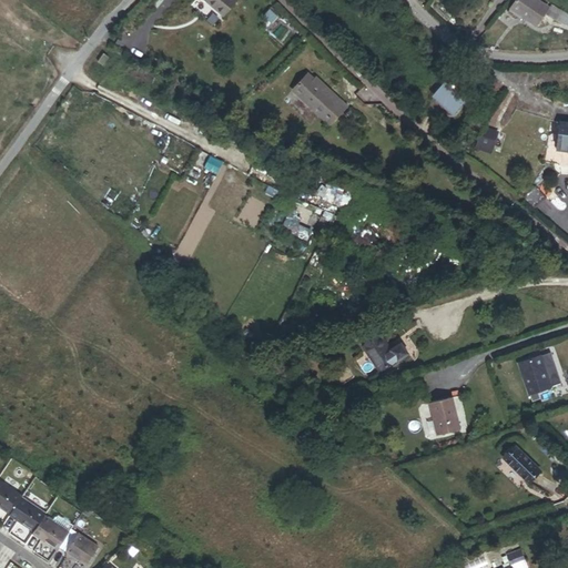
[(236,0),(235,0),(203,0),(223,17),(236,0)]
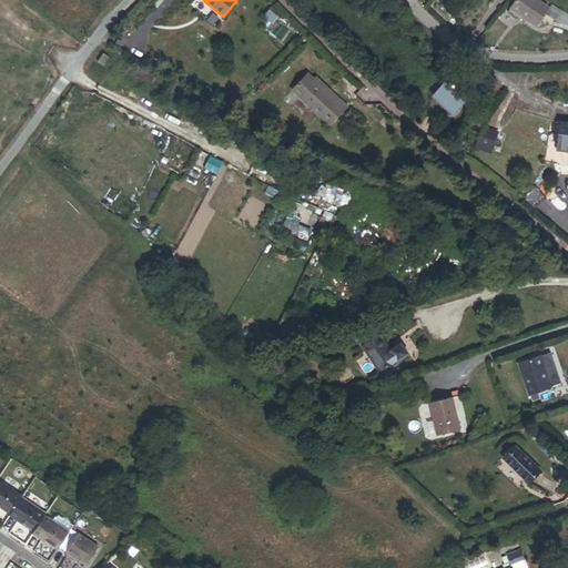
[(519,0),(507,18),(533,36),(545,18),(519,0)]
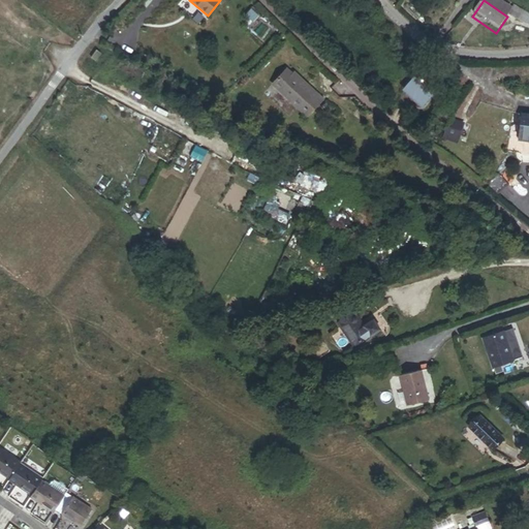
[(519,18),(511,14),(506,24),(514,28),(519,18)]
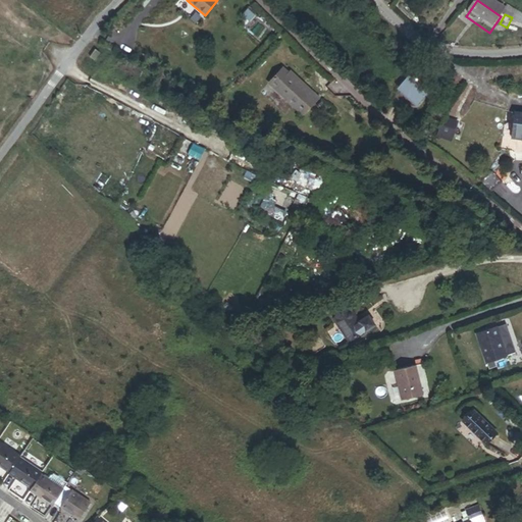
[(521,35),(521,22),(512,17),(507,28),(521,35)]
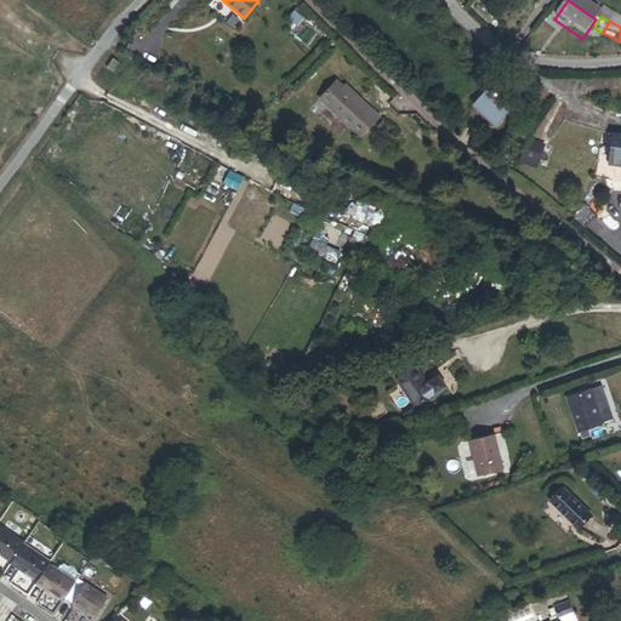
[(360,138),(380,117),(359,98),(357,101),(336,81),(319,101),(360,138)]
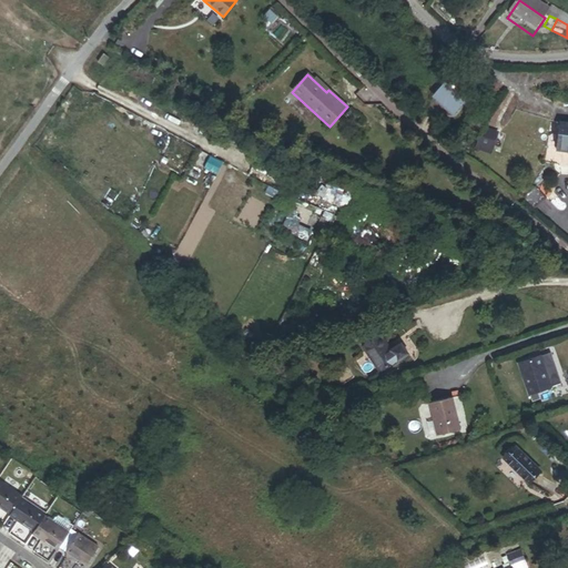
[(465,107),(469,101),(447,81),(434,97),(453,114),(463,104),(465,107)]
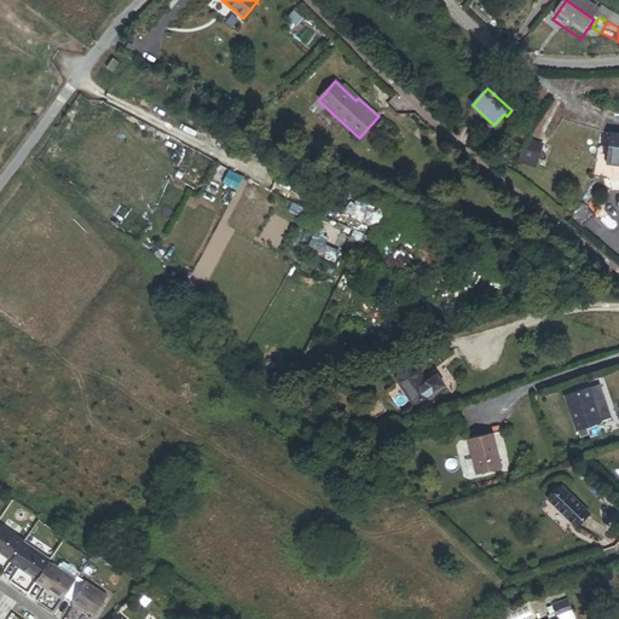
[(607,162),(618,162),(618,134),(611,134),(607,162)]
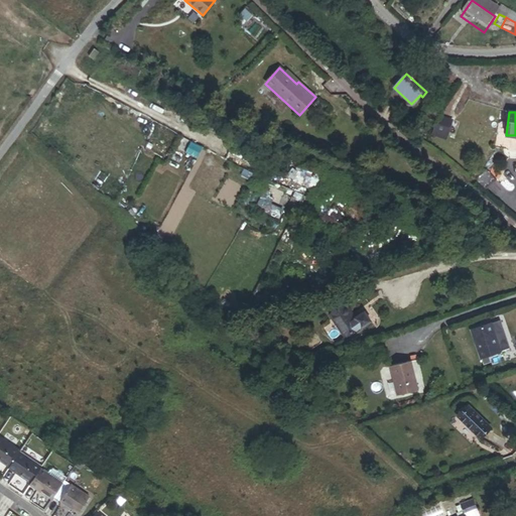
[(444,123),(436,120),(432,130),(441,133),(444,123)]
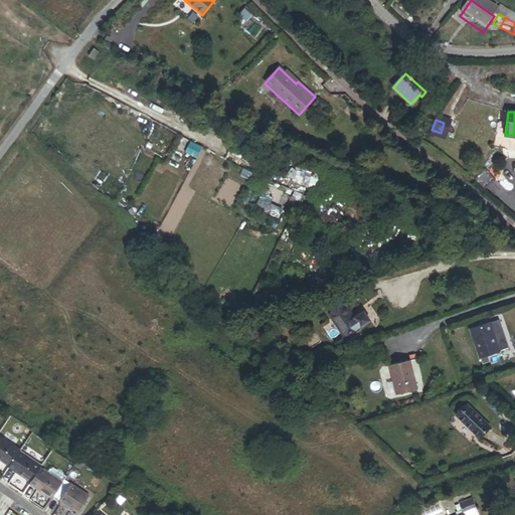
[(354,318),(346,306),(330,318),(344,338),(369,320),(363,311),(354,318)]
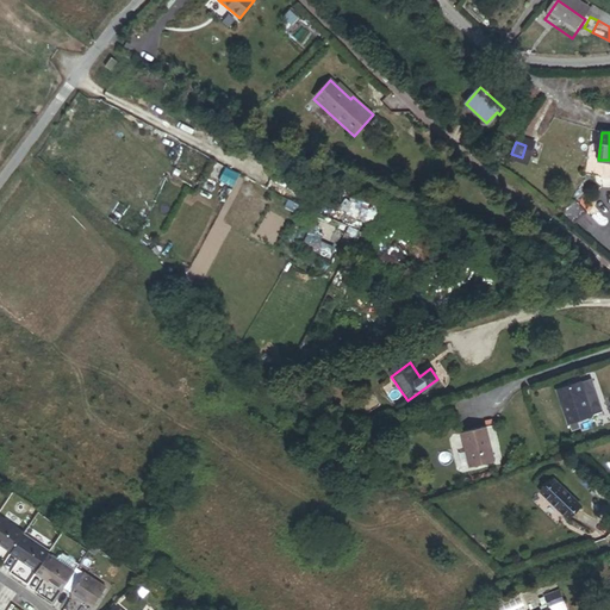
[(580,383),(555,391),(567,425),(592,417),(580,383)]
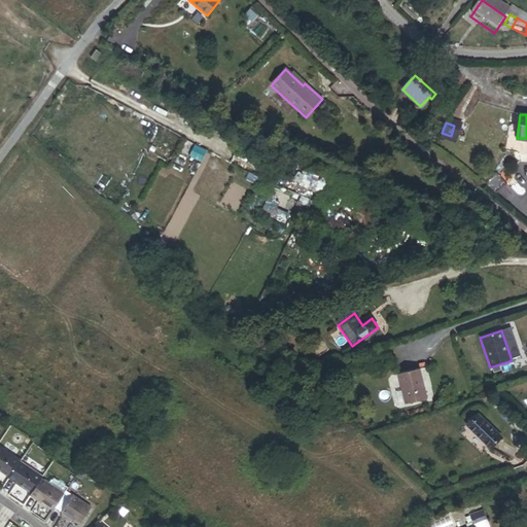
[(419,370),(397,375),(405,405),(426,399),(419,370)]
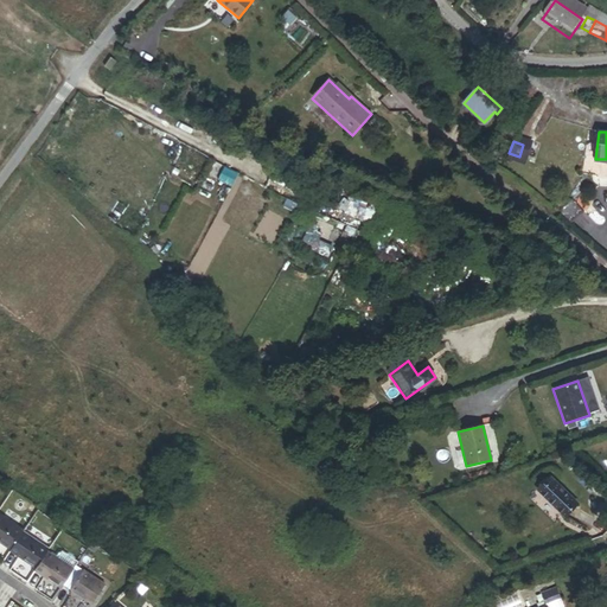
[(551,479),(538,492),(566,517),(579,504),(551,479)]
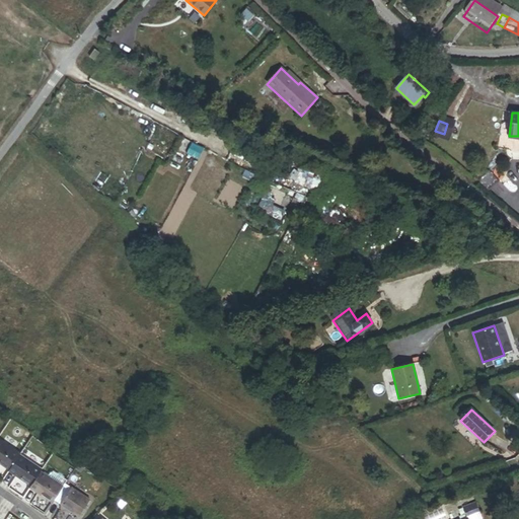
[(0,461),(11,469),(20,455),(21,454),(0,440),(0,461)]
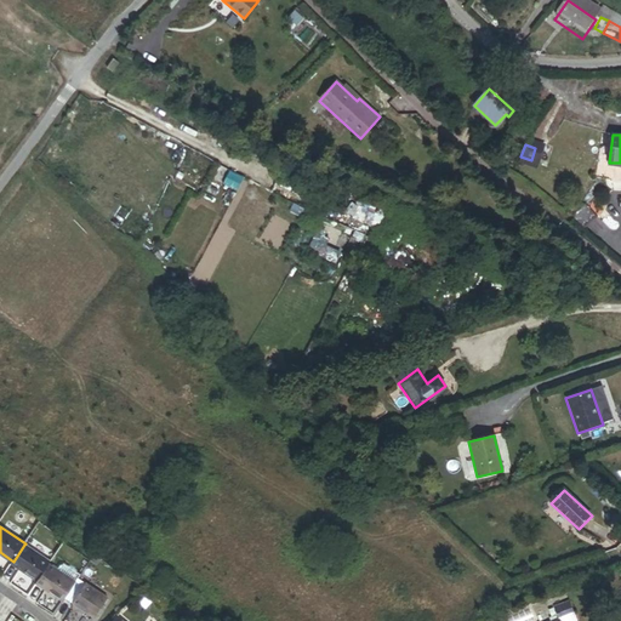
[(13,562),(12,563),(39,581),(50,565),(51,563),(24,545),(13,562)]
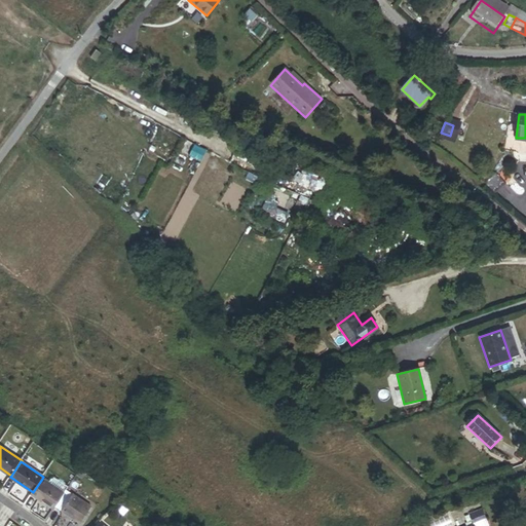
[(33,492),(31,494),(54,510),(55,506),(65,494),(64,493),(48,483),(42,479),(33,492)]
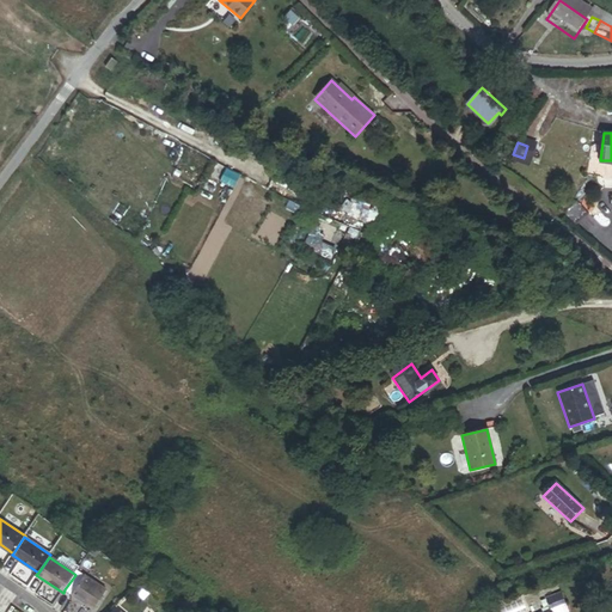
[(60,558),(56,562),(74,574),(78,569),(62,557),(60,558)]
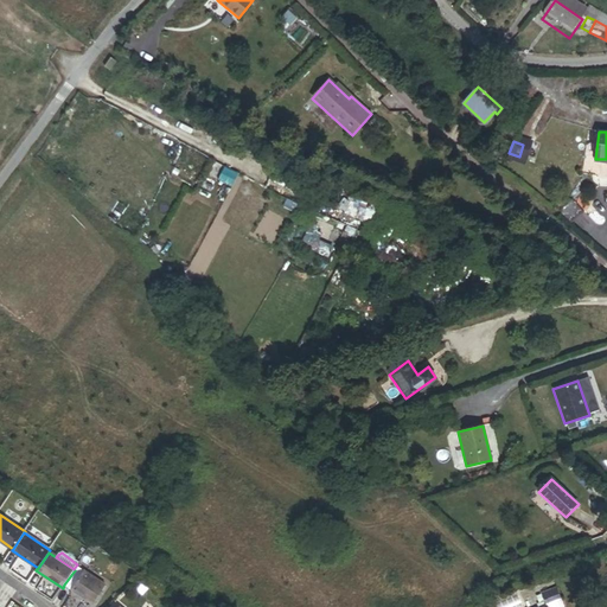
[(75,570),(64,585),(71,589),(72,588),(83,573),(76,568),(75,570)]
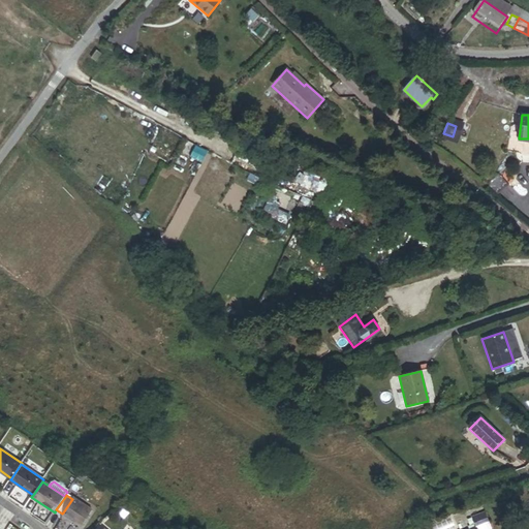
[(72,499),(63,512),(82,526),(92,510),(73,498),(72,499)]
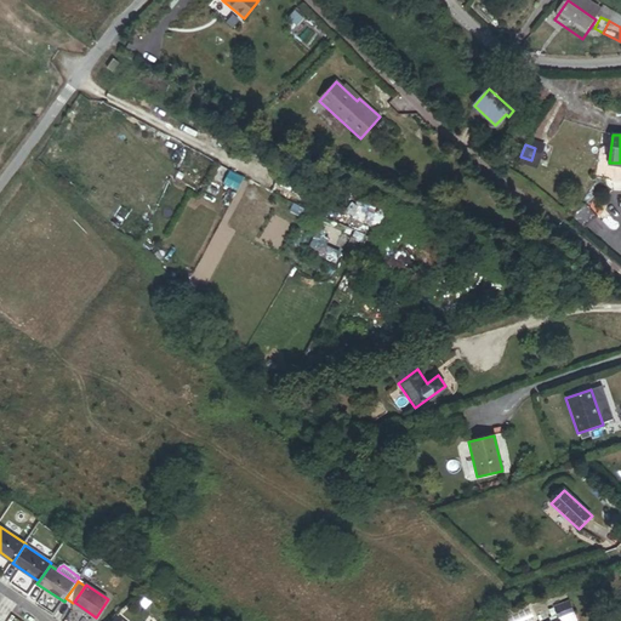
[(574,620),(573,616),(574,615),(568,602),(553,608),(558,620),(557,620),(574,620)]
